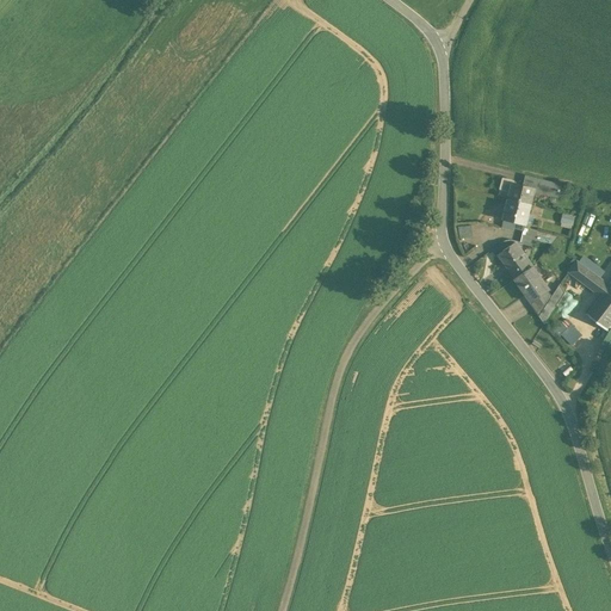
[(561,185),(534,178),(531,187),(535,189),(559,195),(561,185)]
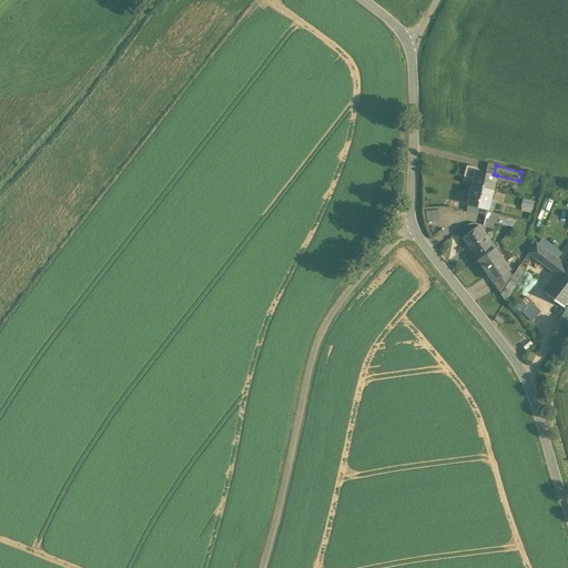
[(494,174),(477,170),(478,169),(468,166),(465,176),(475,179),(474,185),(494,190),(497,175),(494,174)]
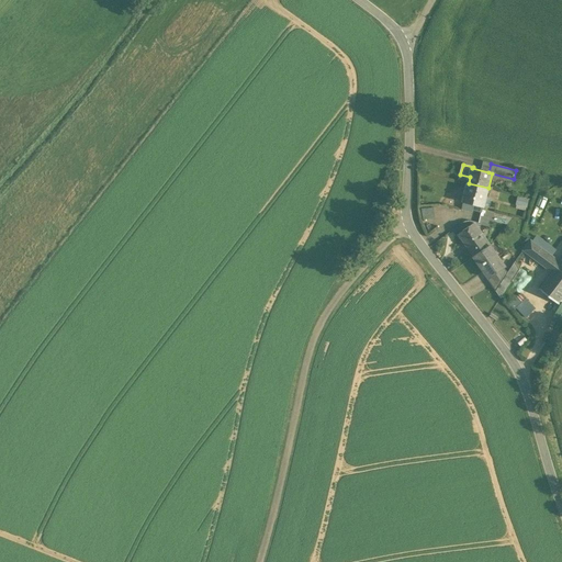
[(489,188),(469,183),(462,208),(472,210),(473,209),(480,210),(481,206),(483,206),(484,206),(486,197),(489,188)]
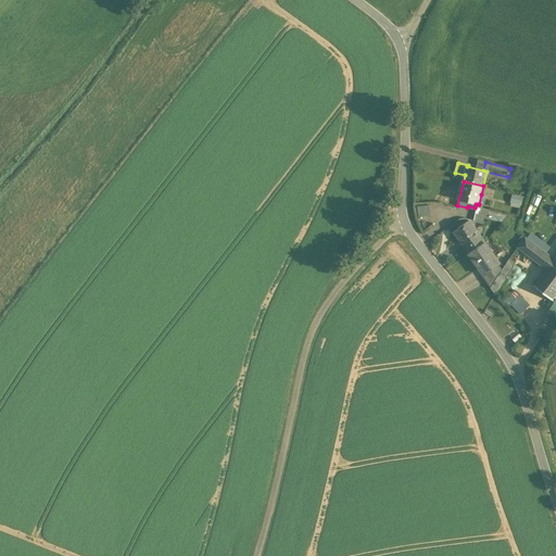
[(487,196),(481,194),(479,204),(483,205),(485,204),(488,198),(487,196)]
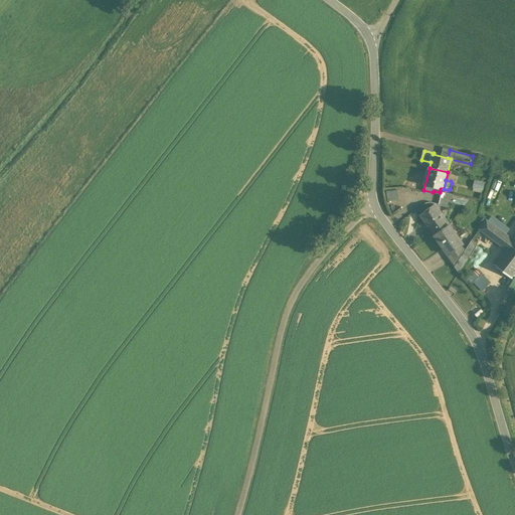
[(484,190),(485,181),(475,181),(475,190),(484,190)]
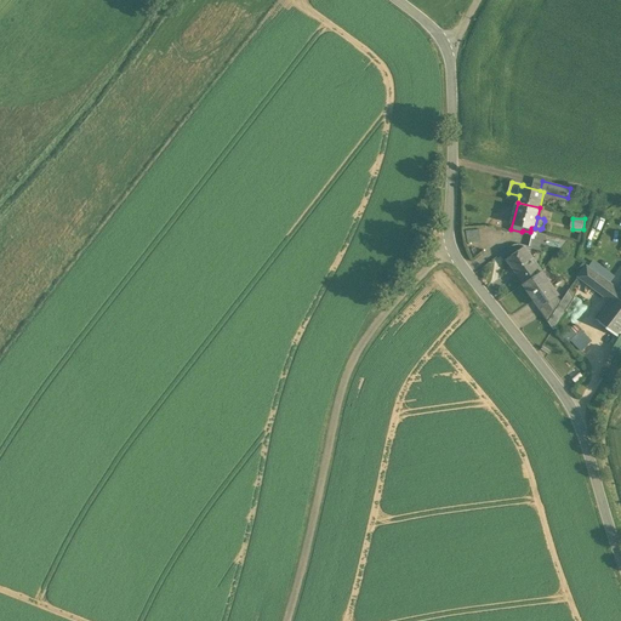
[(547,235),(533,232),(529,248),(543,251),(547,235)]
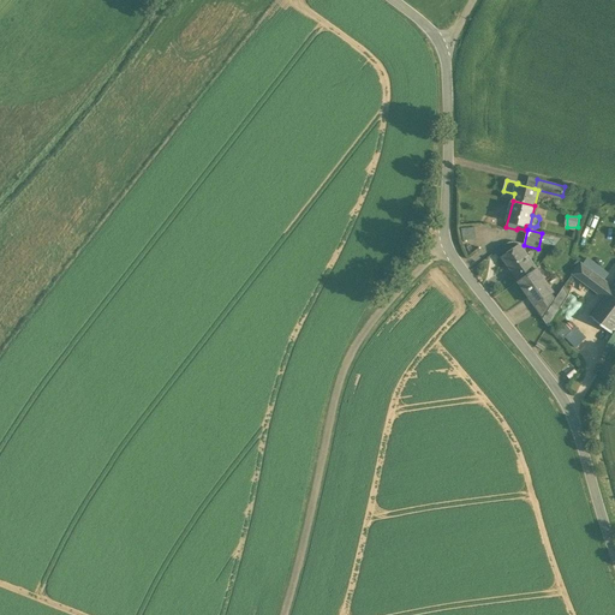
[(507,243),(496,251),(500,258),(502,257),(518,246),(515,243),(511,243),(507,243)]
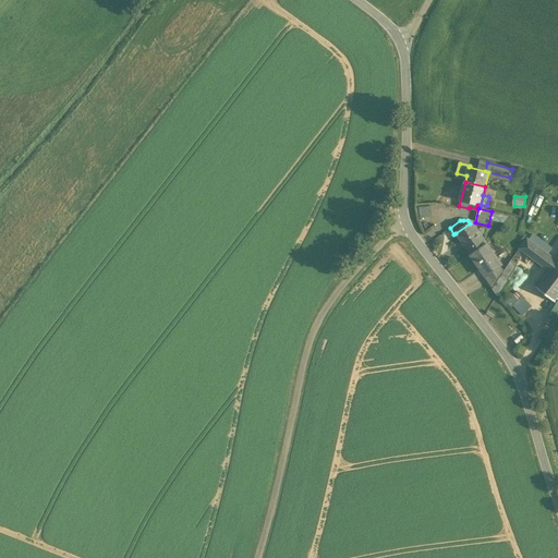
[(486,244),(471,221),(470,223),(456,233),(471,255),(486,244)]
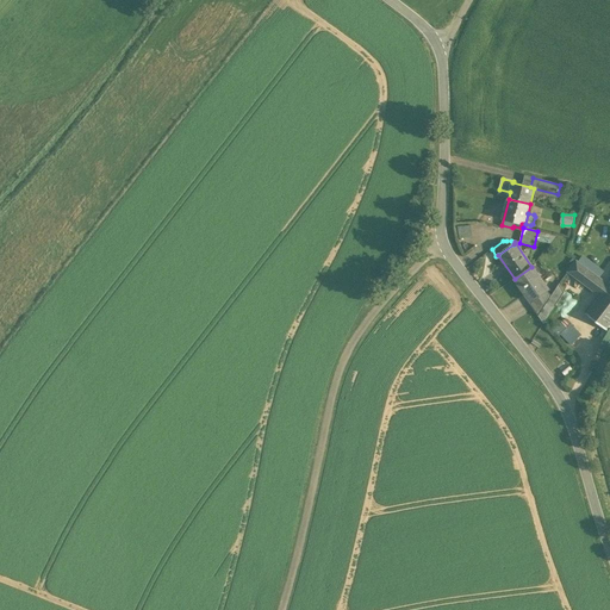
[(592,290),(601,279),(577,261),(568,272),(592,290)]
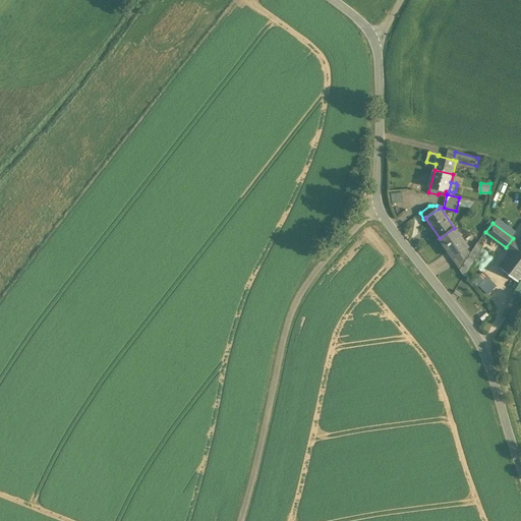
[(468,247),(455,228),(454,228),(440,238),(453,257),(454,257),(467,248),(468,247)]
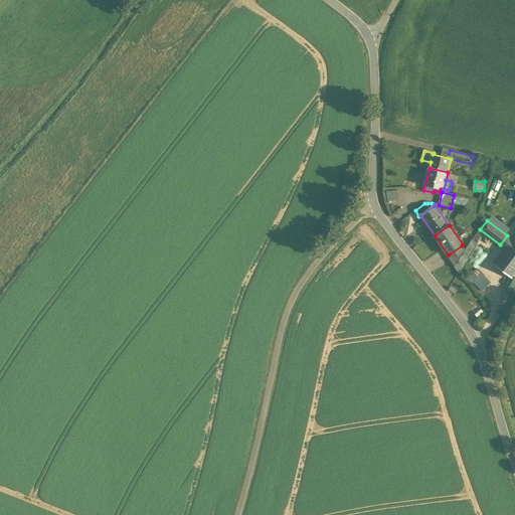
[(507,235),(500,244),(507,249),(495,266),(512,279),(514,274),(514,238),(514,240),(507,235)]
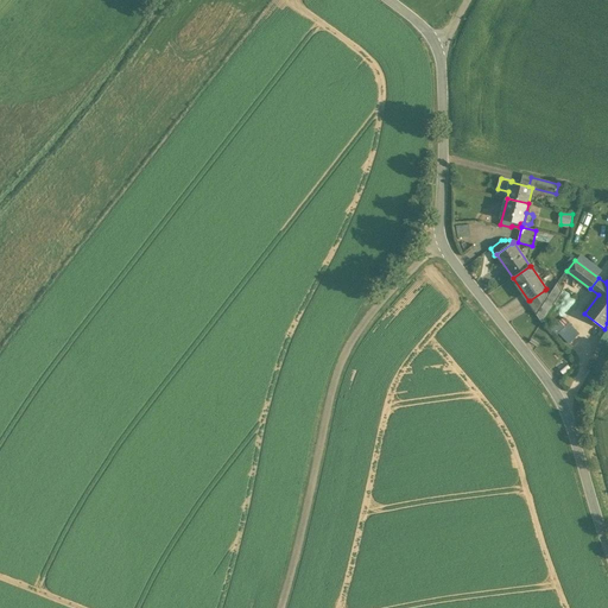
[(542,323),(563,291),(558,284),(550,296),(537,315),(542,323)]
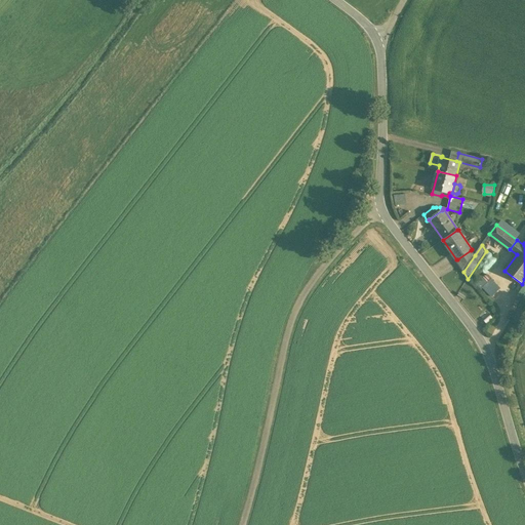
[(471,250),(457,259),(456,259),(455,260),(463,272),(475,255),(471,250)]
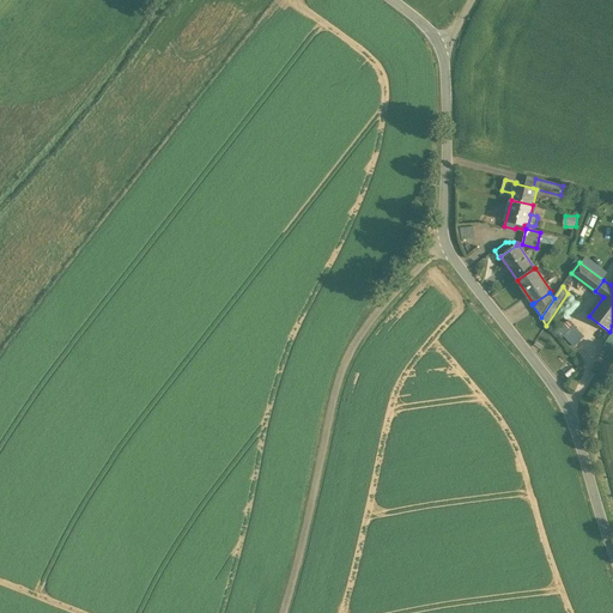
[(560,331),(575,346),(586,335),(571,320),(560,331)]
